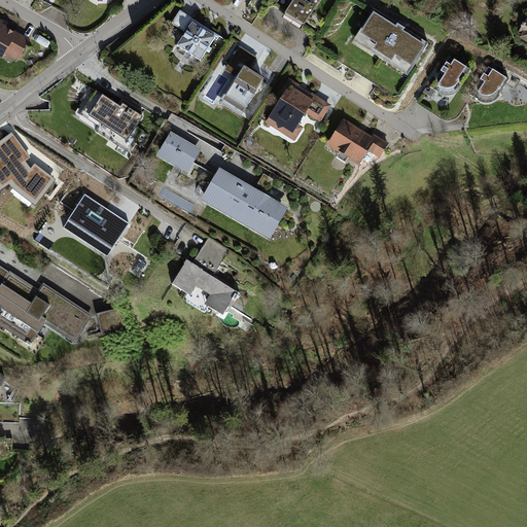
[(320,0),(293,0),(281,19),(301,31),(320,0)]
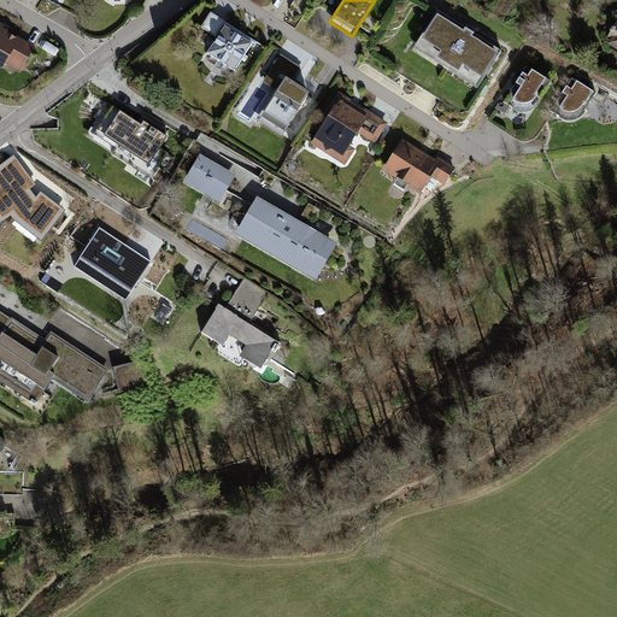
[(504,51),(439,11),(416,48),(479,88),(504,51)]
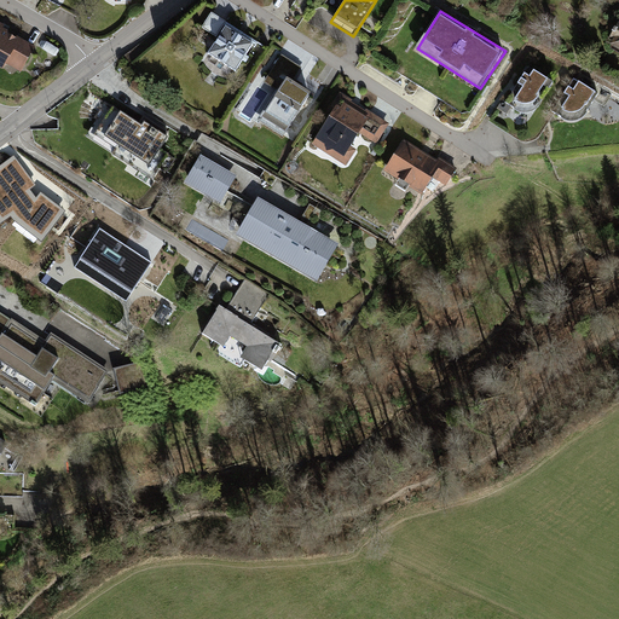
[(215,36),(225,22),(210,12),(202,28),(215,36)]
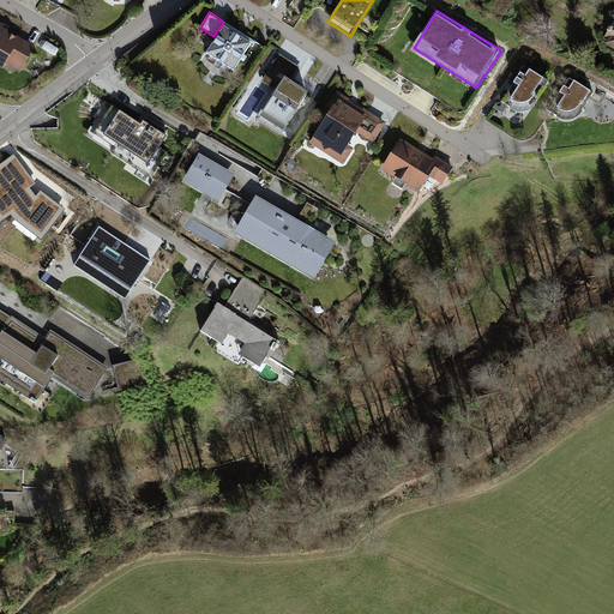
[(613,19),(607,16),(596,40),(613,49),(613,19)]
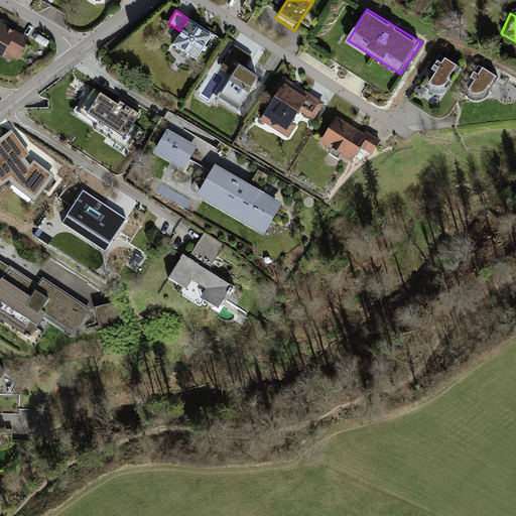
[(4,21),(0,18),(0,56),(2,57),(5,52),(18,60),(28,39),(2,24),(4,21)]
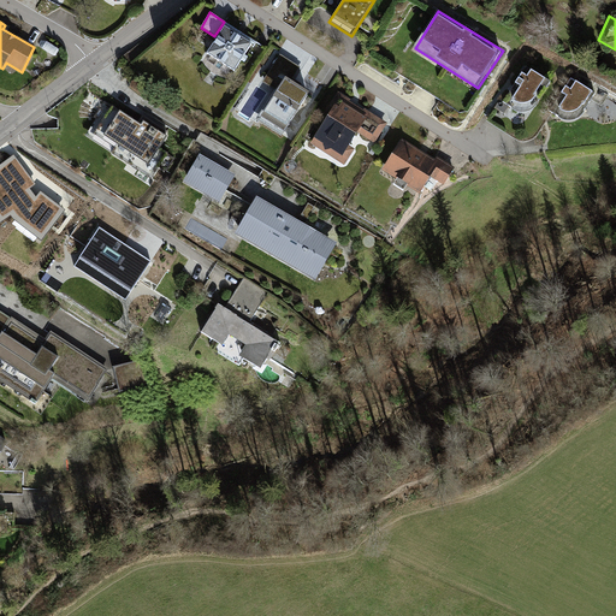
[(252,43),(225,27),(207,54),(235,71),(252,43)]
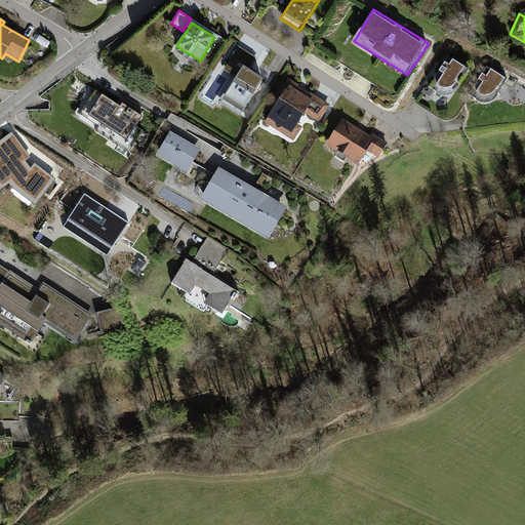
[(255,57),(239,47),(225,70),(236,78),(221,101),(242,113),(263,79),(248,70),(255,57)]
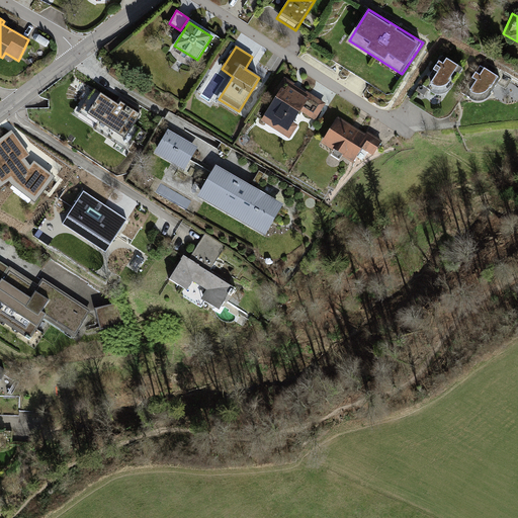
[(463,69),(443,57),(424,86),(435,94),(442,94),(449,90),(463,69)]
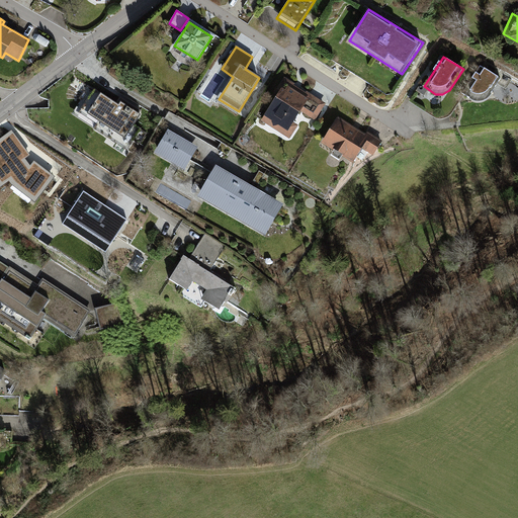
[(499,78),(481,66),(463,95),(470,100),(477,101),(482,100),(486,98),(499,78)]
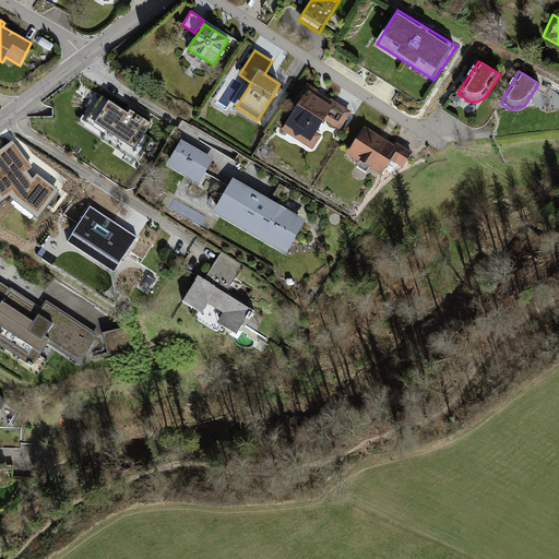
[(319,91),(307,83),(299,96),(302,98),(282,131),(314,151),(322,135),(318,133),(324,120),(341,131),(353,113),(331,98),(330,100),(318,93),(319,91)]
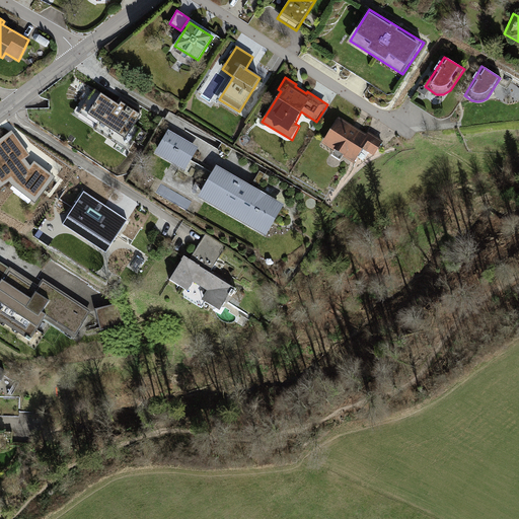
[(121,101),(120,104),(94,88),(92,91),(88,89),(73,114),(128,149),(141,129),(134,125),(140,115),(121,101)]
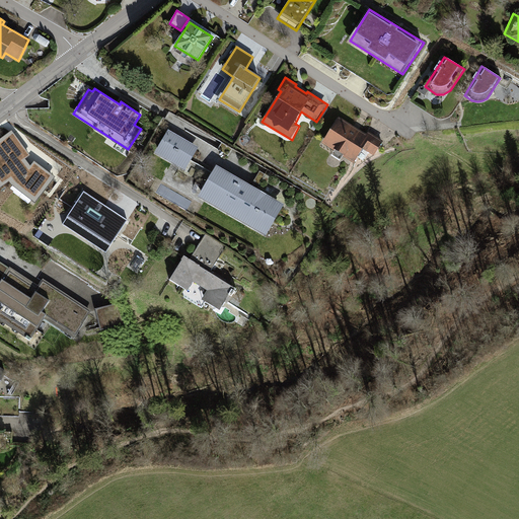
[(367,134),(339,117),(322,143),(355,164),(364,150),(374,156),(383,142),(368,132),(367,134)]
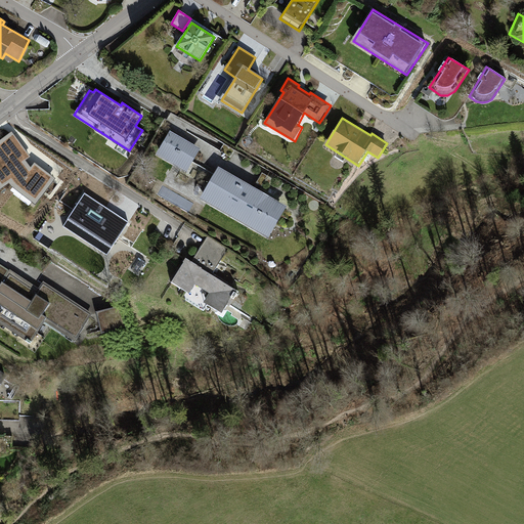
[(31,157),(13,131),(0,140),(0,187),(1,189),(9,182),(13,187),(37,205),(56,178),(35,163),(32,167),(26,161),(31,157)]
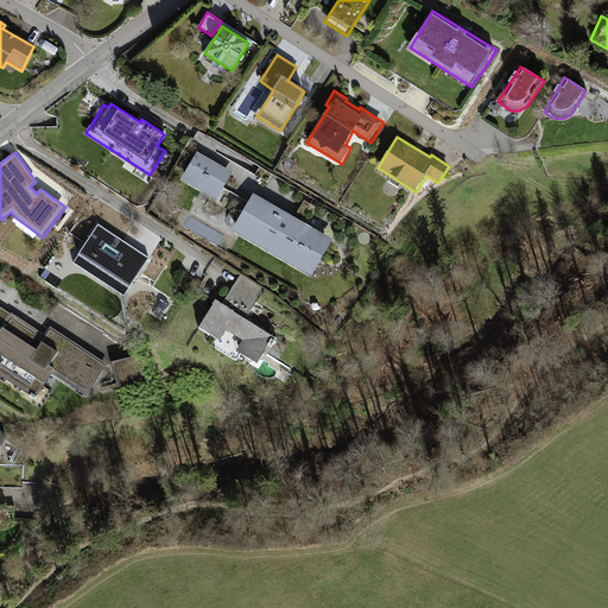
[(232,173),(197,153),(181,179),(216,201),(232,173)]
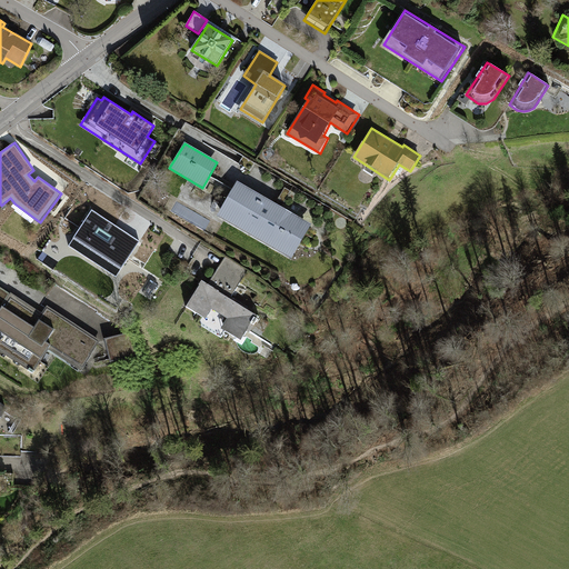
[(312,225),(236,180),(217,217),(291,259),(312,225)]
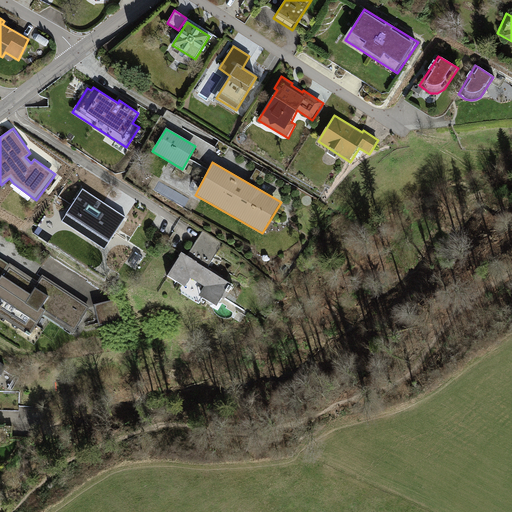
[(127,214),(82,184),(58,221),(103,250),(127,214)]
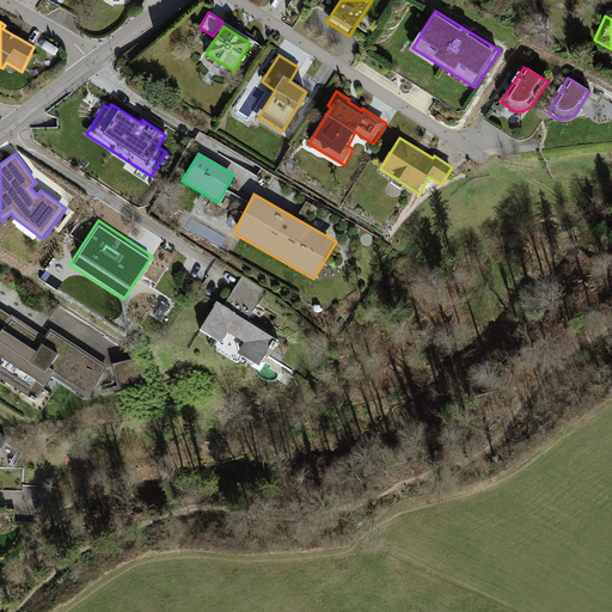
[(66,291),(72,280),(46,267),(40,276),(66,291)]
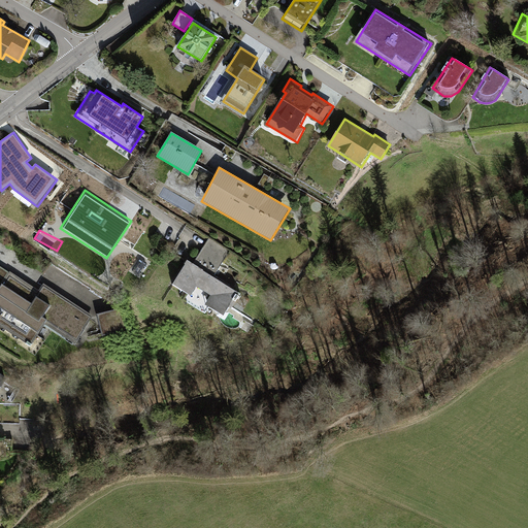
[(193,265),(187,260),(171,285),(191,297),(196,287),(211,296),(205,304),(224,317),(238,294),(212,277),(230,252),(208,238),(193,265)]
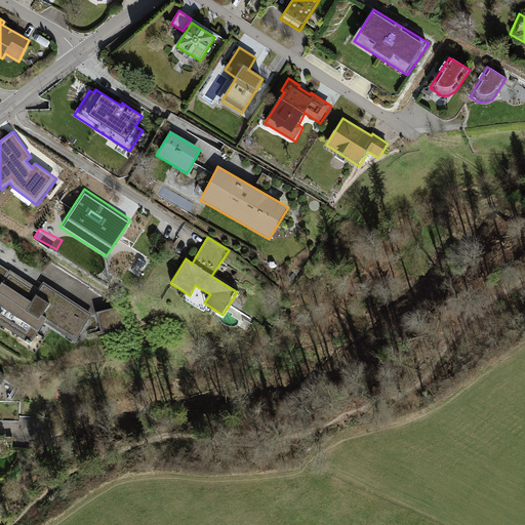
[(42,283),(37,291),(0,267),(0,323),(32,345),(47,321),(76,340),(92,315),(42,283)]
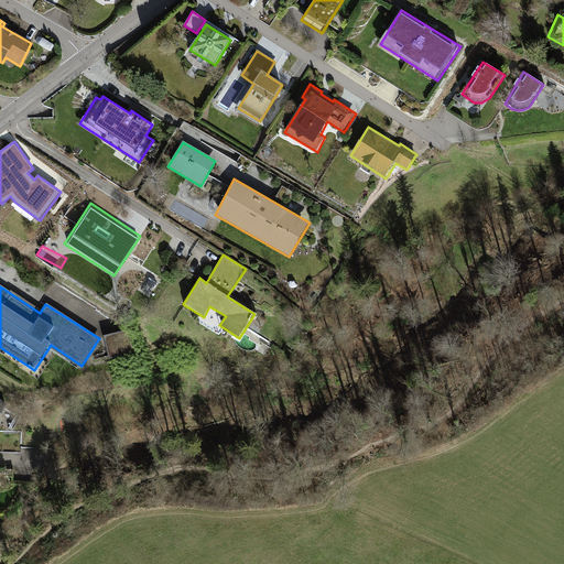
[(134,354),(128,331),(105,337),(111,360),(134,354)]
